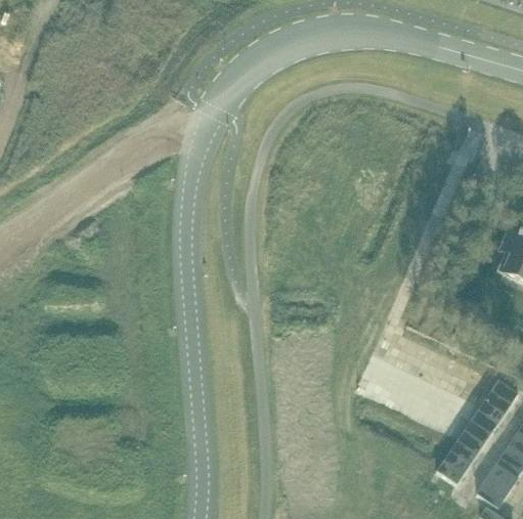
[(522,235),(509,229),(499,250),(511,255),(503,274),(522,284),(522,235)]
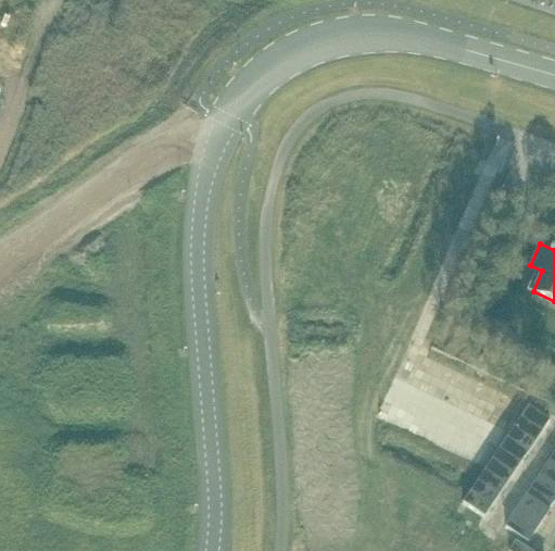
[(529,402),(463,499),(484,514),(551,416),(529,402)]
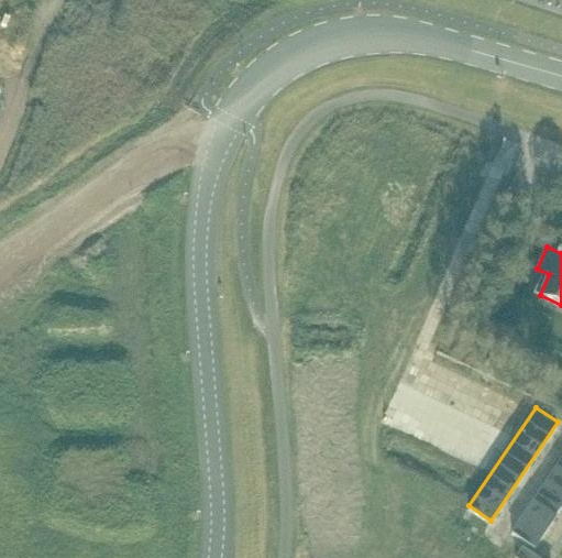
[(561,452),(511,529),(535,544),(561,503),(561,452)]
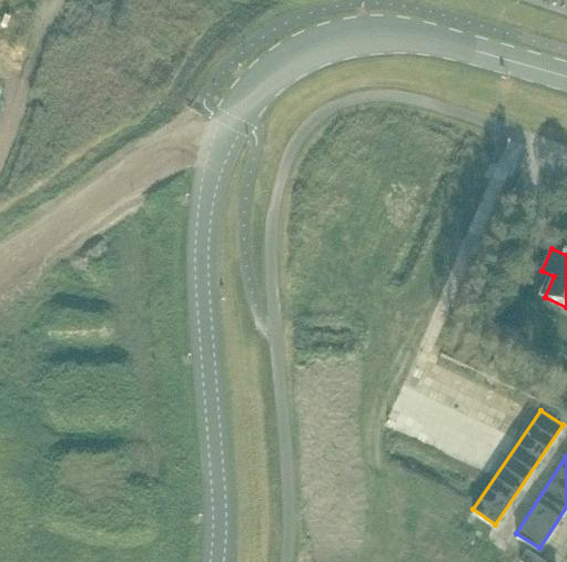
[(546,561),(526,548),(519,558),(525,561),(546,561)]
